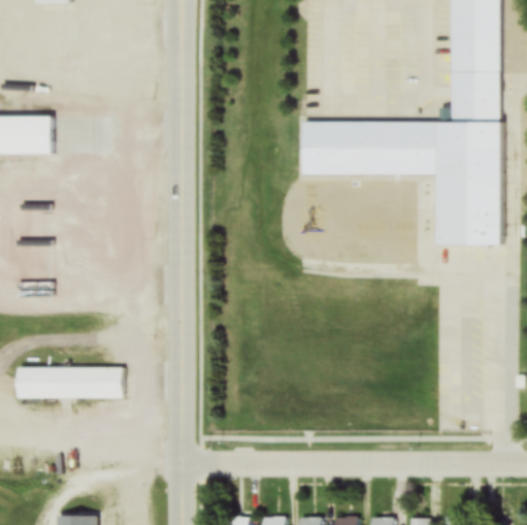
[(450,0),(451,121),(300,122),(300,175),(435,175),(436,244),(500,244),(499,0),(450,0)]
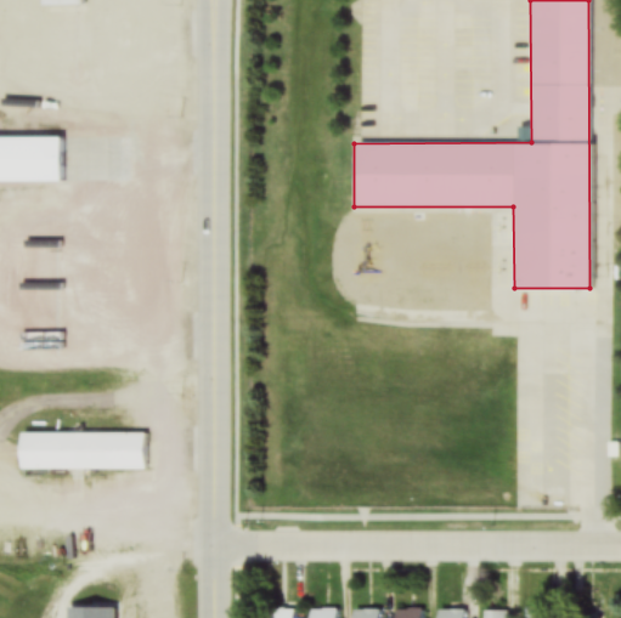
[(0,134),(61,135),(60,177),(0,175),(0,134)]
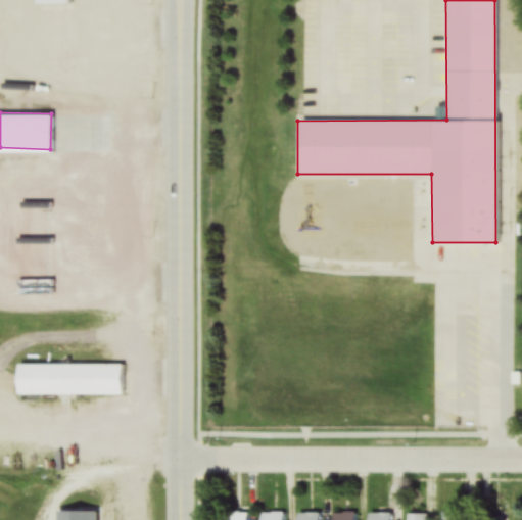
[(124,393),(124,363),(16,363),(16,393),(124,393)]
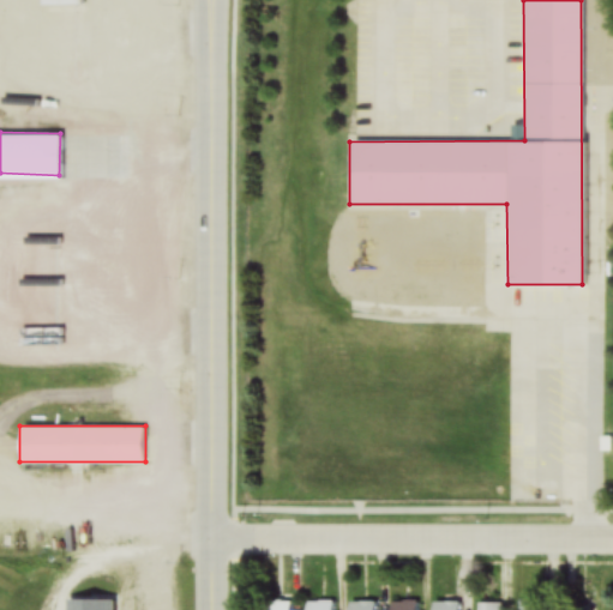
[(380,609),(380,599),(348,599),(348,609),(380,609)]
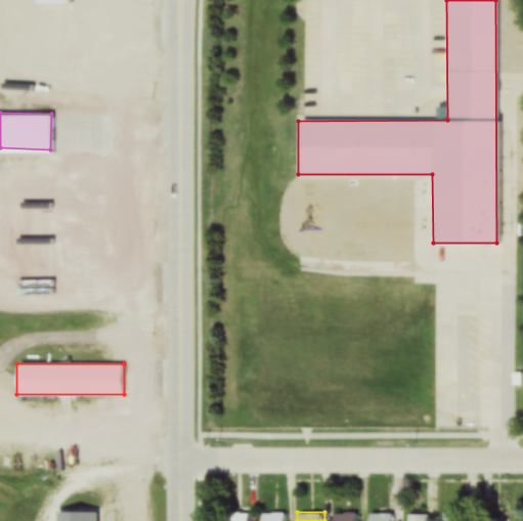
[(358,520),(358,512),(334,512),(334,520),(358,520)]
